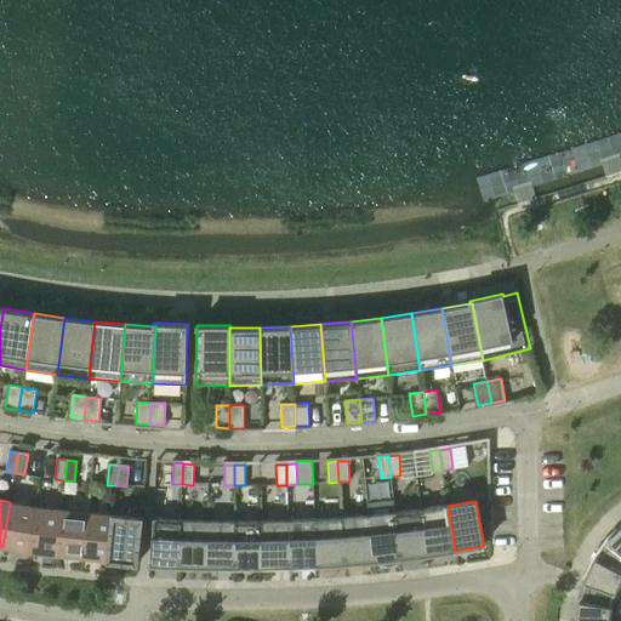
[(10,502),(3,547),(29,552),(35,507),(10,502)]
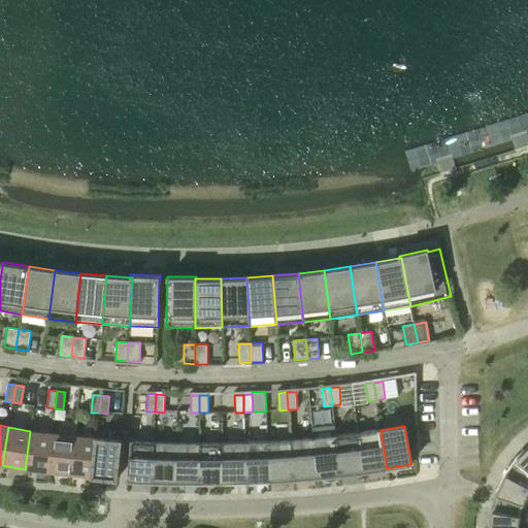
[(381,430),(358,433),(363,471),(387,468),(381,430)]
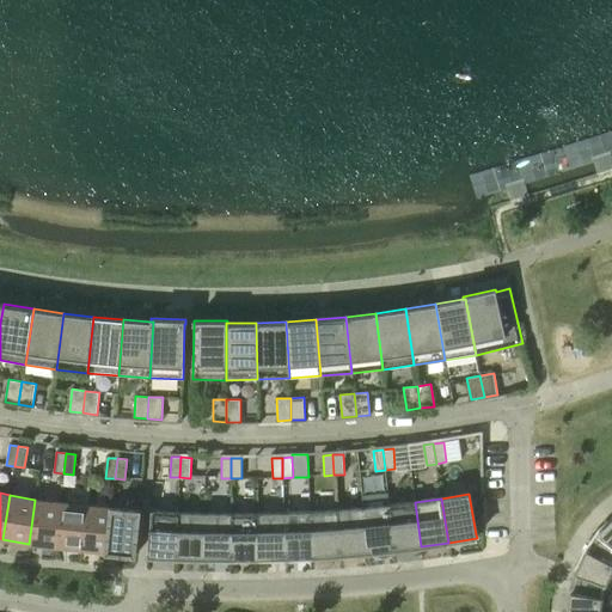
[(61,502),(35,500),(29,544),(56,546),(61,502)]
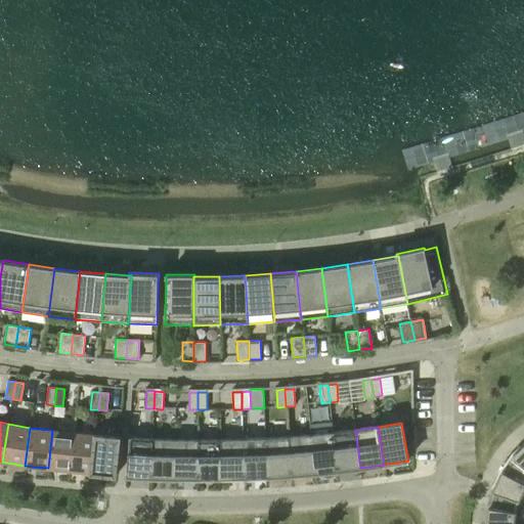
[(52,430),(48,468),(70,471),(74,433),(52,430)]
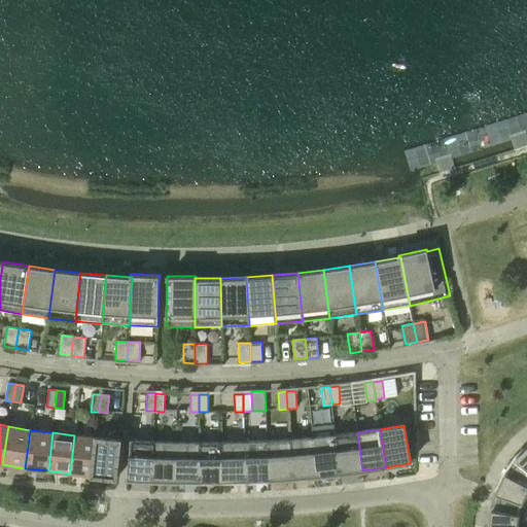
[(357,432),(335,434),(340,473),(362,470),(357,432)]
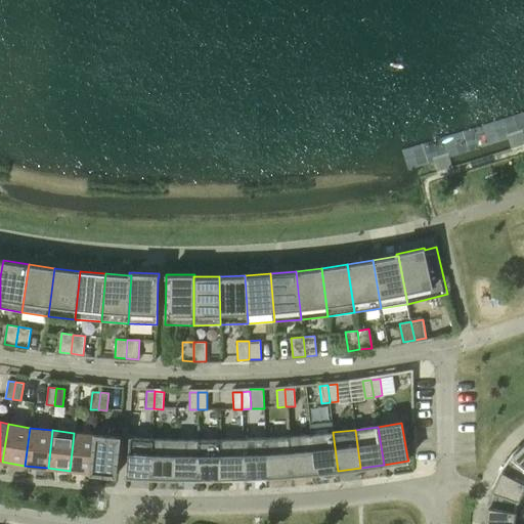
[(333,432),(310,435),(314,473),(338,471),(333,432)]
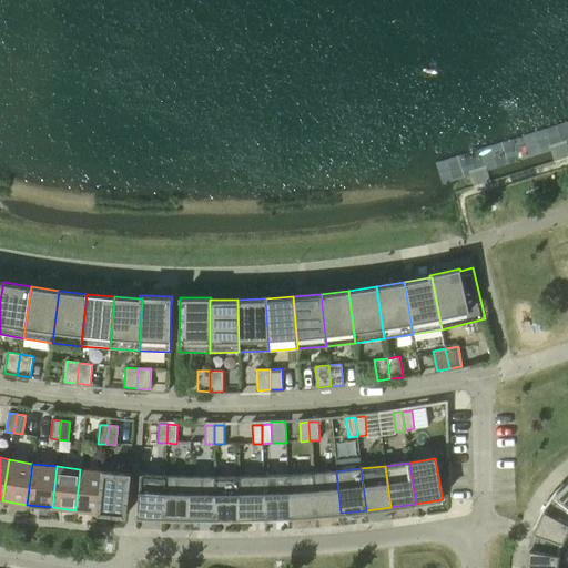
[(80,469),(75,510),(100,513),(104,472),(80,469)]
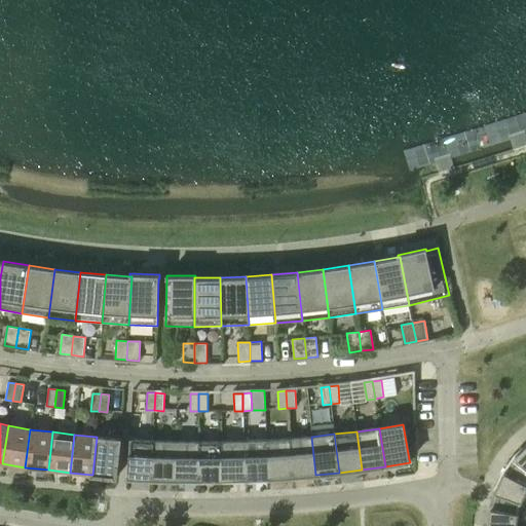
[(121,439),(97,437),(92,475),(117,477),(117,476),(116,476),(119,441),(121,441),(121,439)]
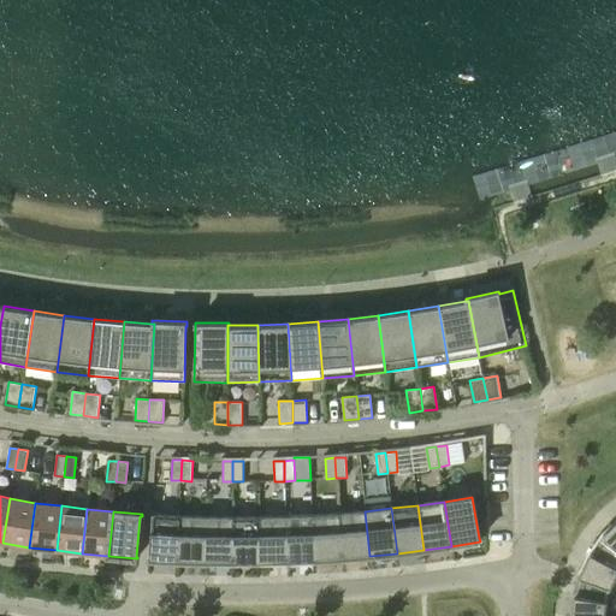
[(365,511),(338,513),(342,558),(369,556),(365,511)]
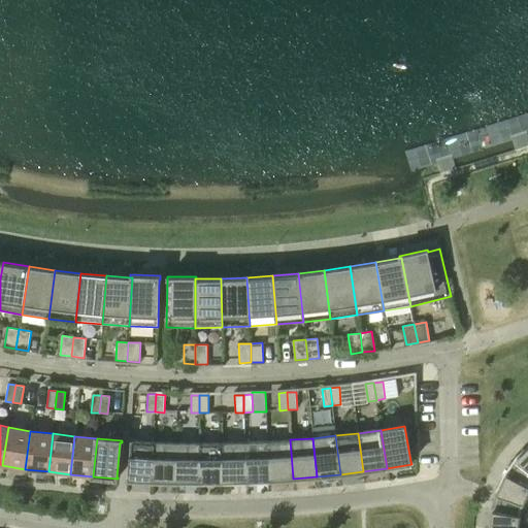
[(290,439),(268,441),(270,481),(293,479),(290,439)]
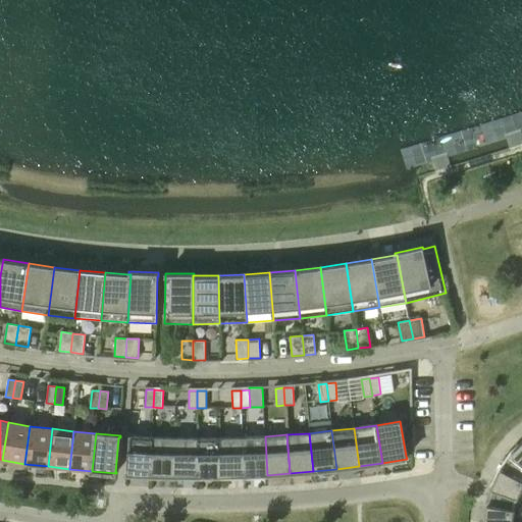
[(151,476),(152,437),(128,436),(126,471),(125,474),(151,476)]
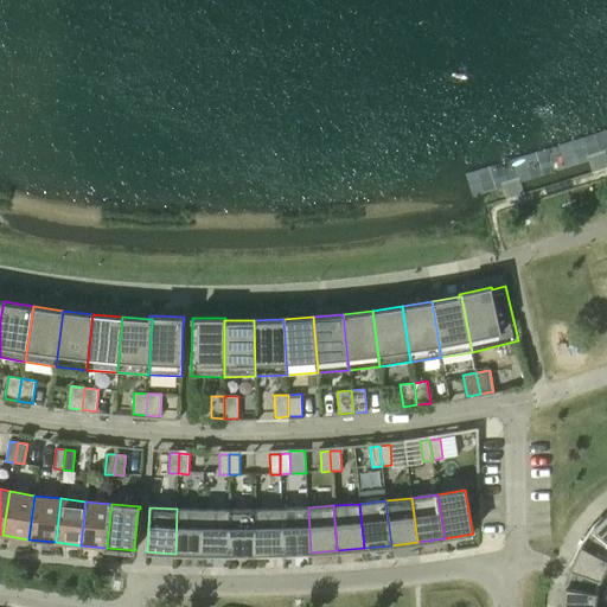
[(308,508),(281,509),(283,554),(311,553),(308,508)]
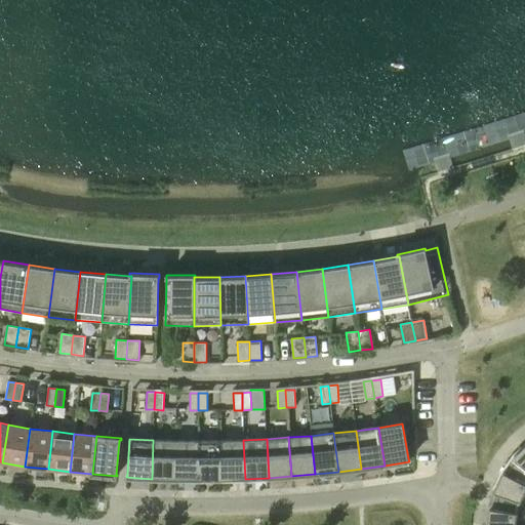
[(153,440),(152,479),(175,479),(175,440),(153,440)]
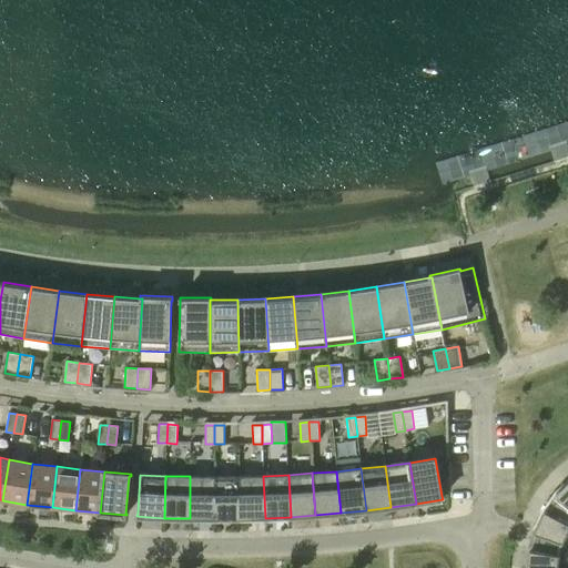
[(190,476),(190,518),(214,518),(214,477),(190,476)]
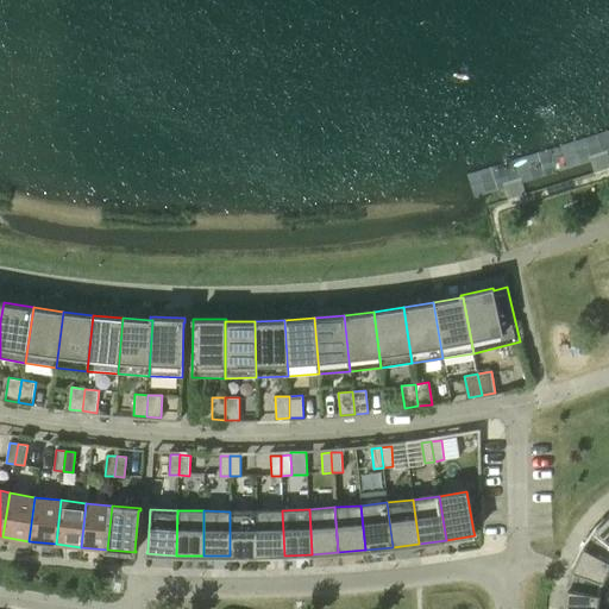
[(230,512),(230,556),(257,556),(256,510),(230,512)]
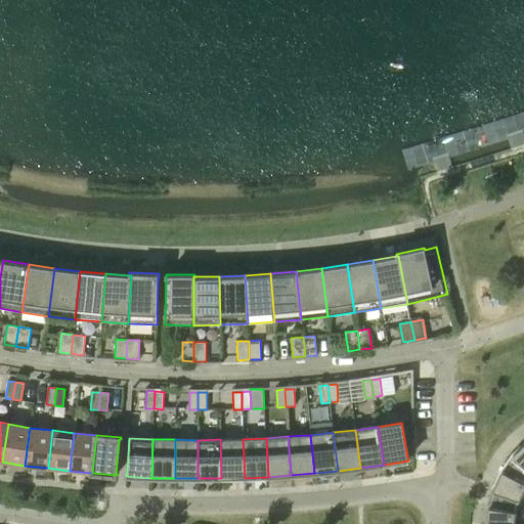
[(245,478),(243,439),(220,439),(221,478),(245,478)]
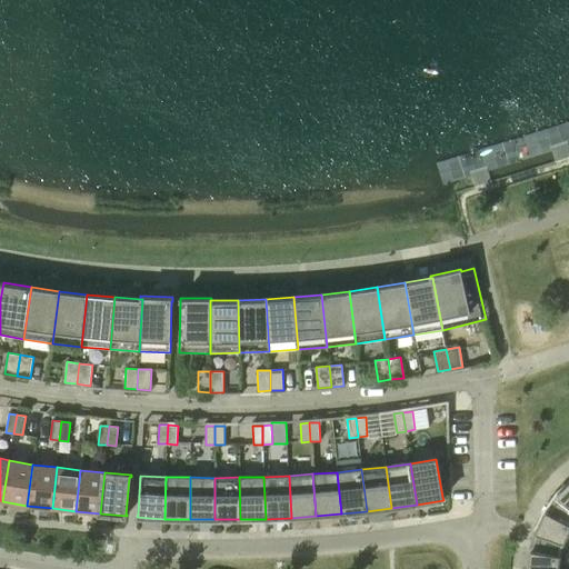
[(568,481),(557,493),(556,495),(568,505),(568,481)]
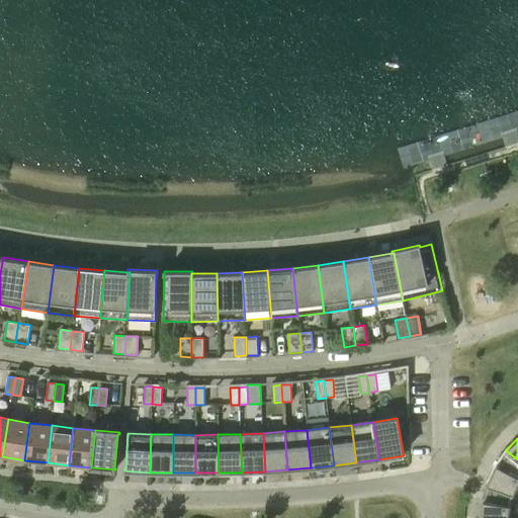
[(488,483),(487,484),(512,495),(513,491),(517,482),(517,459),(506,450),(496,465),(488,483)]
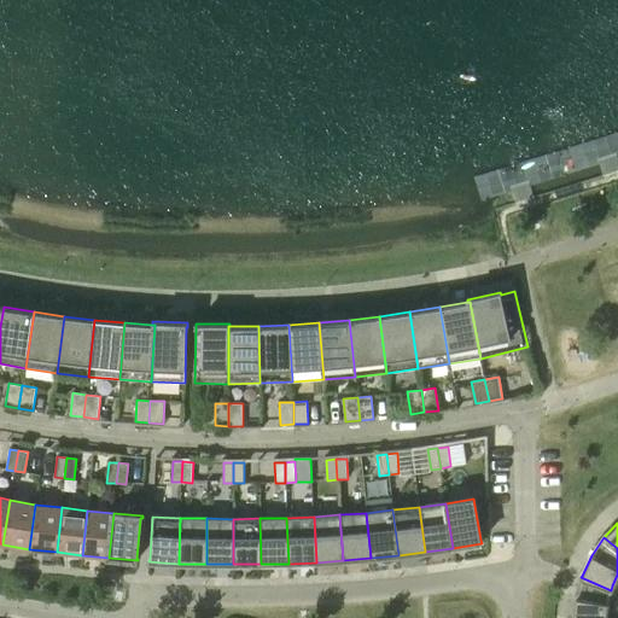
[(581,577),(576,596),(575,598),(572,617),(605,617),(606,602),(611,590),(581,577)]
